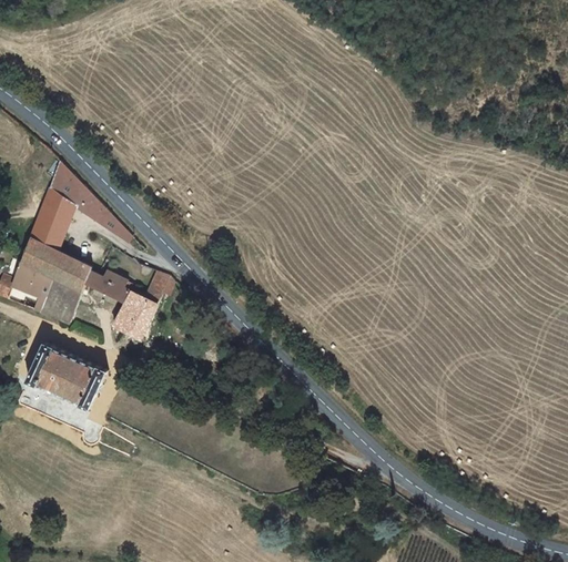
[(68,167),(67,167),(56,192),(82,210),(131,241),(134,237),(85,186),(68,167)]
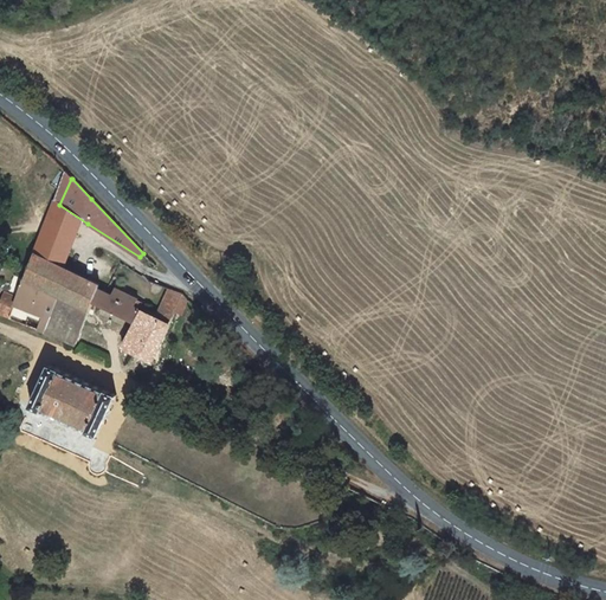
[(88,224),(59,205),(36,257),(66,271),(88,224)]
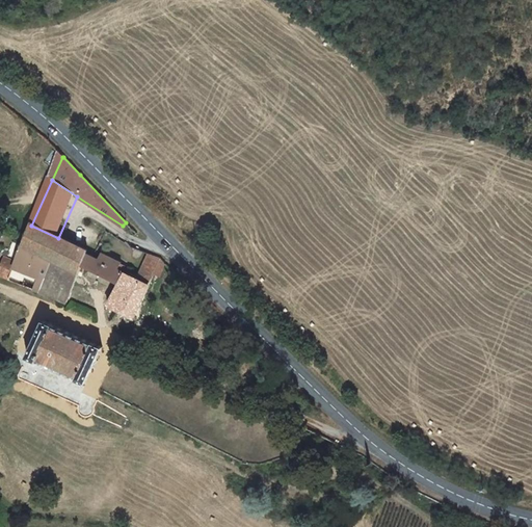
[(58,238),(31,226),(3,287),(63,302),(78,267),(86,252),(84,252),(58,238)]
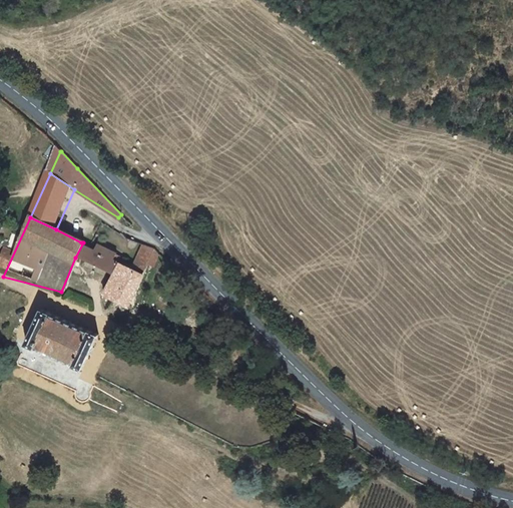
[(143,273),(154,248),(142,236),(128,266),(143,273)]
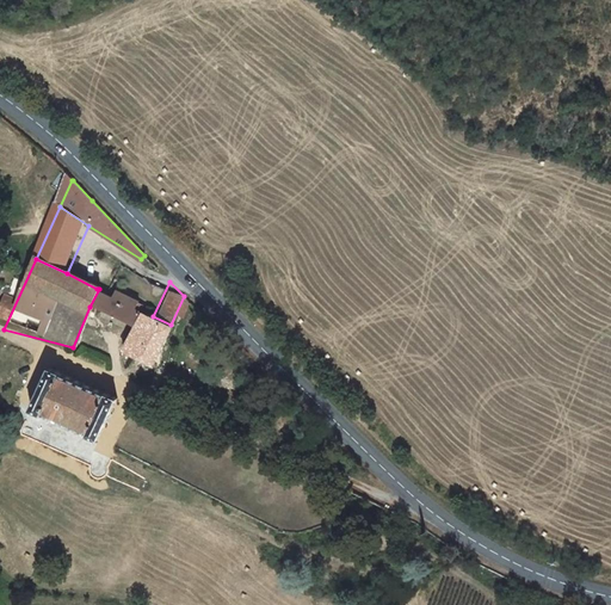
[(102,312),(110,294),(99,289),(90,307),(102,312)]
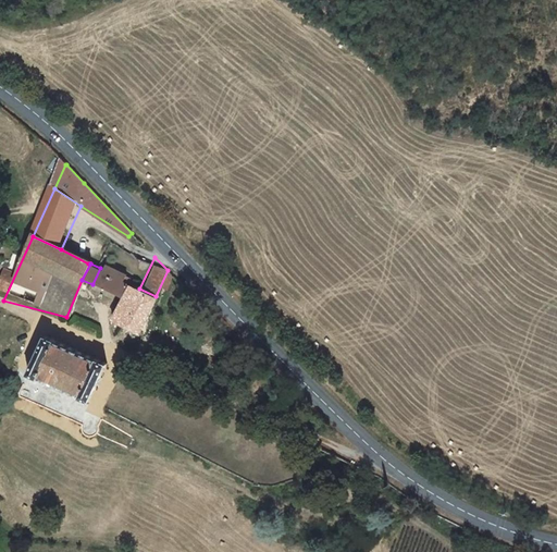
[(156,296),(139,289),(120,279),(122,273),(102,264),(100,268),(93,284),(115,294),(104,318),(137,334),(156,296)]
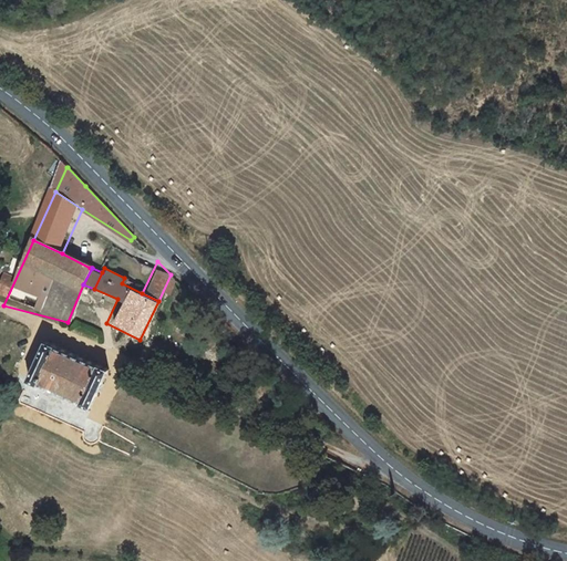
[(102,363),(39,333),(21,370),(83,398),(102,363)]
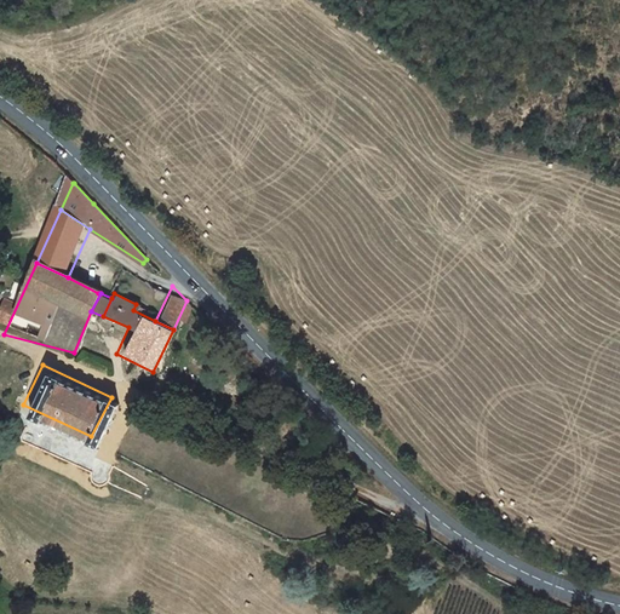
All buildings are outlined.
